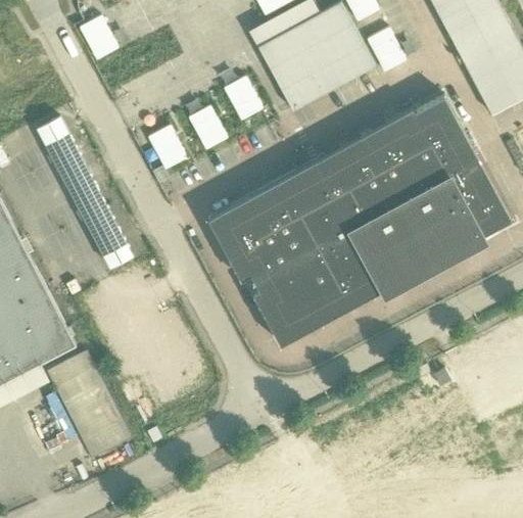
[(377,68),(344,1),(321,12),(314,0),(308,0),(251,29),(291,110),(377,68)]
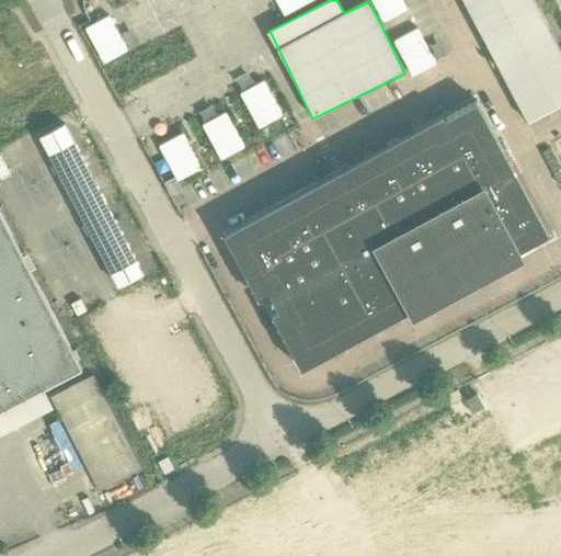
[(460,0),(527,127),(560,109),(560,56),(531,0),(460,0)]
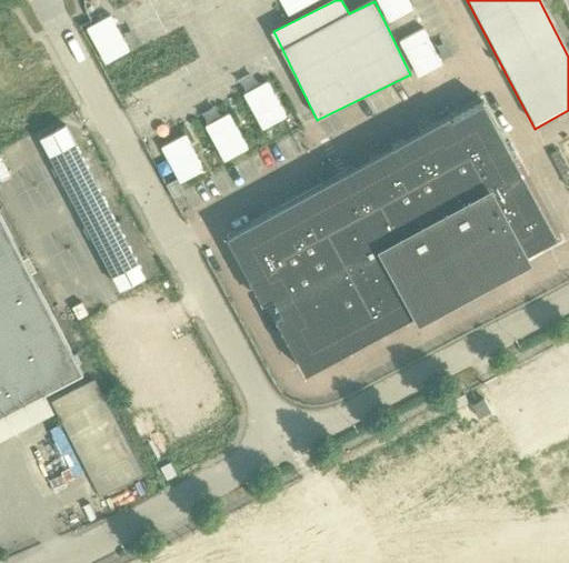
[(323,189),(322,189),(279,212),(279,213),(227,242),(262,308),(273,302),(282,319),(275,322),(306,378),(418,318),(420,321),(441,309),(441,310),(505,275),(506,275),(506,274),(526,263),(525,260),(557,242),(483,107),(451,124),(449,121),(323,189)]
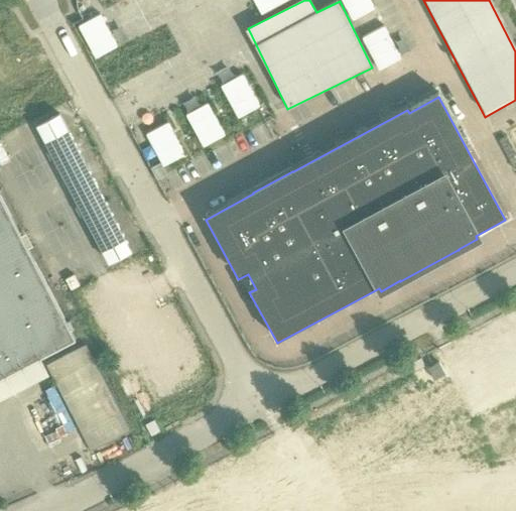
[(160,166),(150,172),(156,184),(167,179),(160,166)]
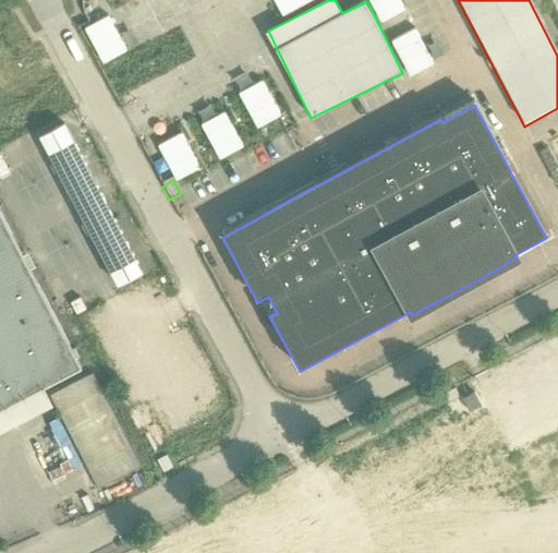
[(0,431),(53,409),(45,388),(77,375),(0,194),(0,431)]
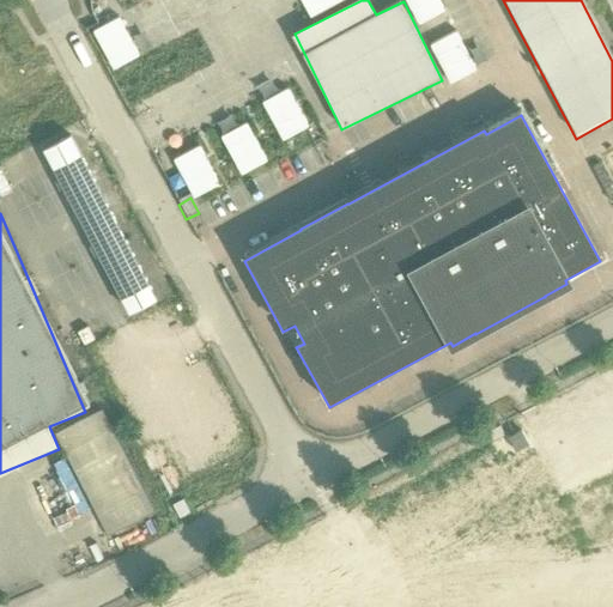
[(505,441),(499,431),(487,437),(493,447),(505,441)]
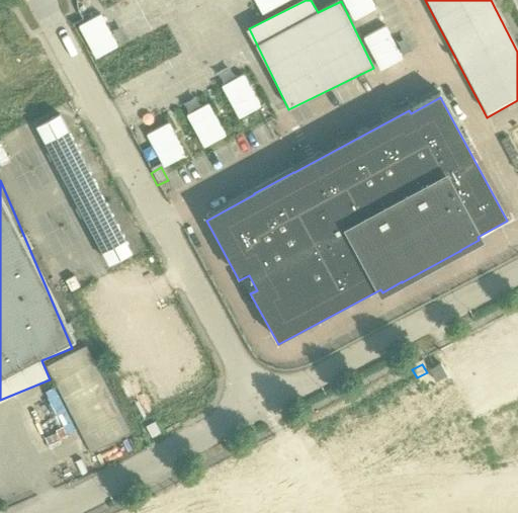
[(207,488),(225,479),(221,472),(203,481),(207,488)]
